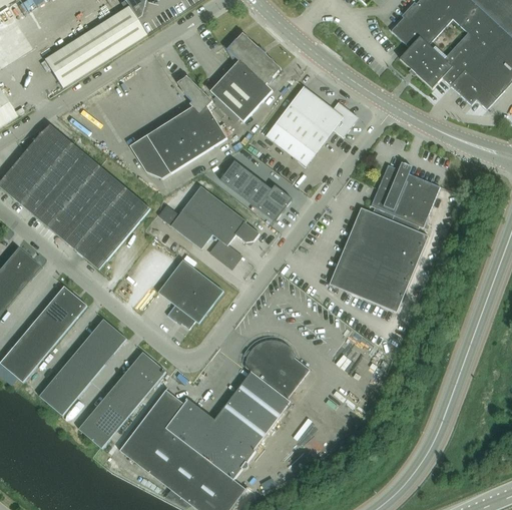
[(124,0),(127,4),(127,3),(136,17),(140,15),(143,0),(124,0)]
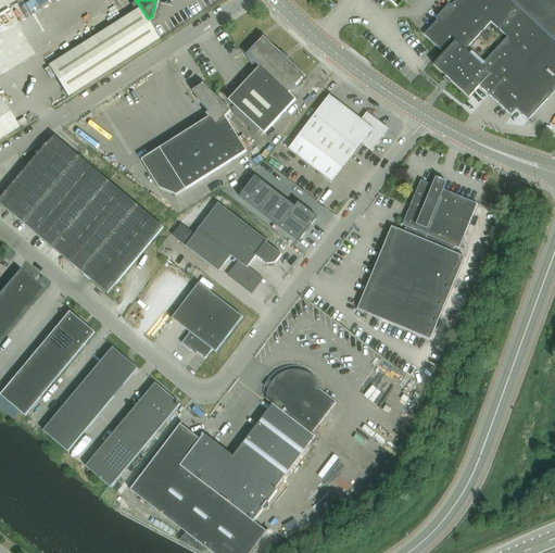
[(527,117),(554,86),(554,0),(452,0),(450,3),(449,1),(434,16),(437,19),(424,33),(443,51),(433,63),(468,95),(478,84),(509,113),(515,107),(527,117)]
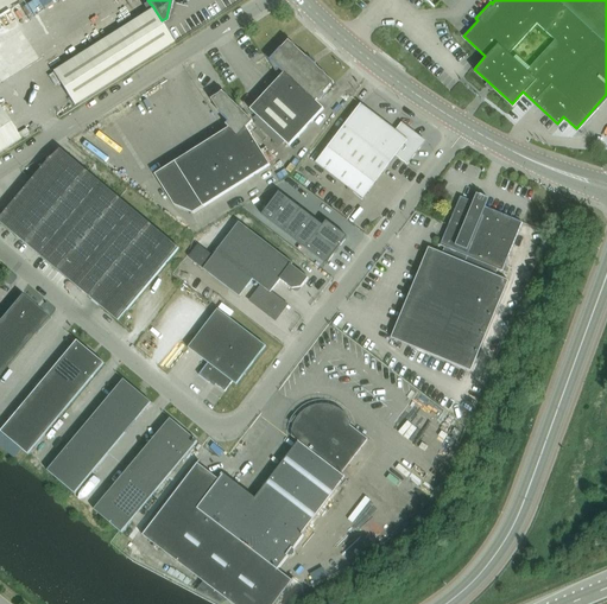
[(73,102),(172,39),(151,6),(51,69),(73,102)]
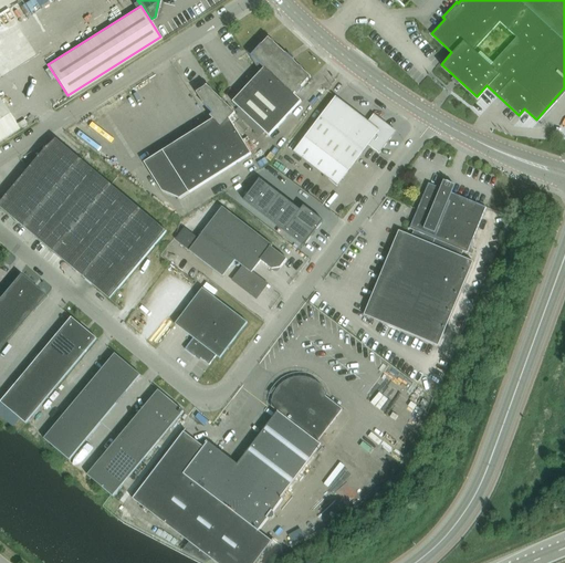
[(263,65),(231,100),(268,134),(301,98),(293,92),(309,75),(310,75),(291,58),(293,55),(291,55),(289,51),(286,52),(268,35),(260,43),(257,41),(257,42),(247,49),(258,66),(259,68),(262,63),(263,65)]
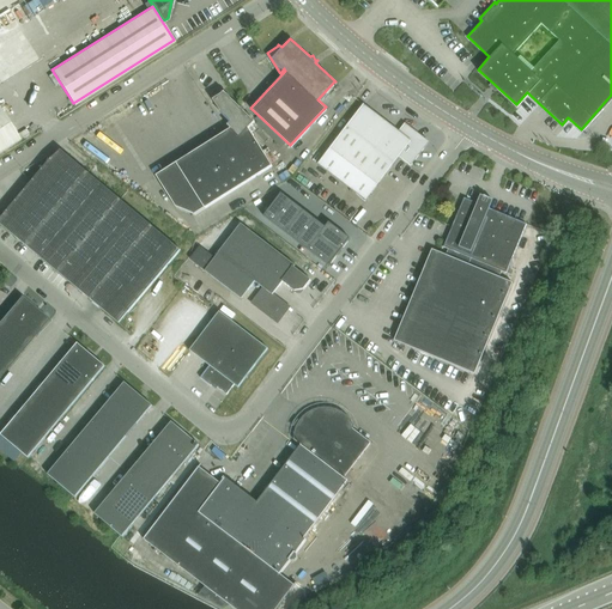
[(230,126),(175,160),(156,172),(175,205),(194,212),(204,206),(271,164),(247,126),(254,120),(223,90),(222,90),(223,91),(212,97),(219,110),(230,120),(228,123),(226,122),(226,123),(230,126)]
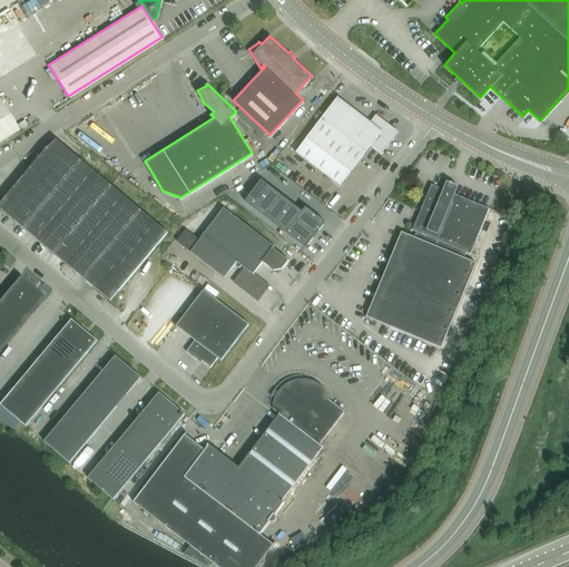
[(336,96),(305,136),(295,150),(339,185),(350,170),(371,145),(381,153),(393,136),(391,125),(375,113),(370,120),(336,96)]
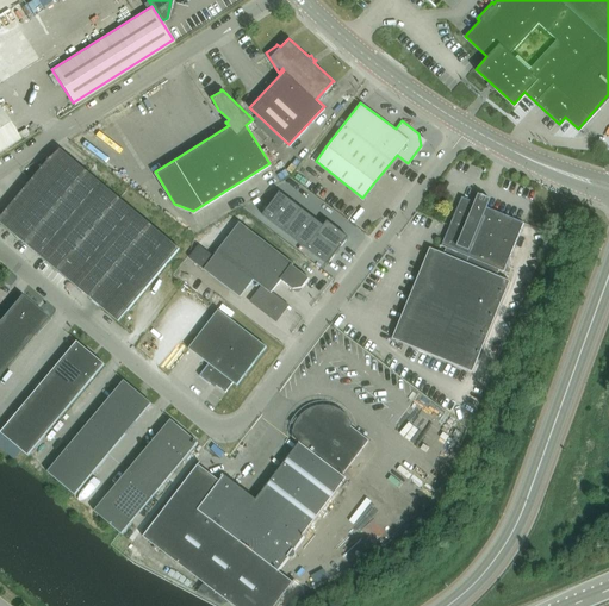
[(0,149),(20,137),(0,106),(0,149)]
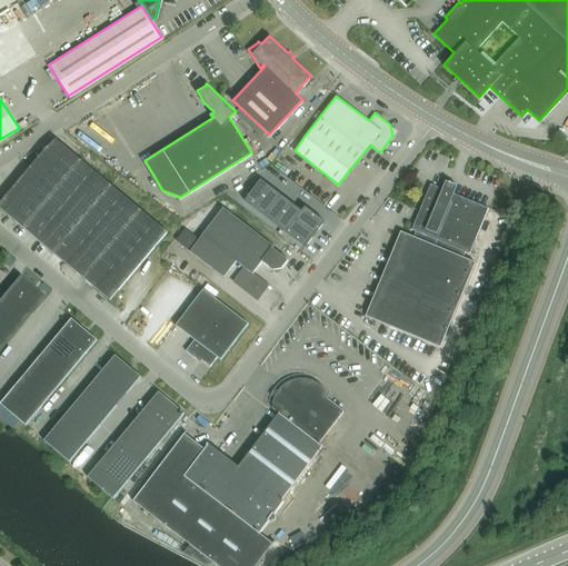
[(0,207),(23,227),(80,158),(56,137),(46,146),(0,200),(0,207)]
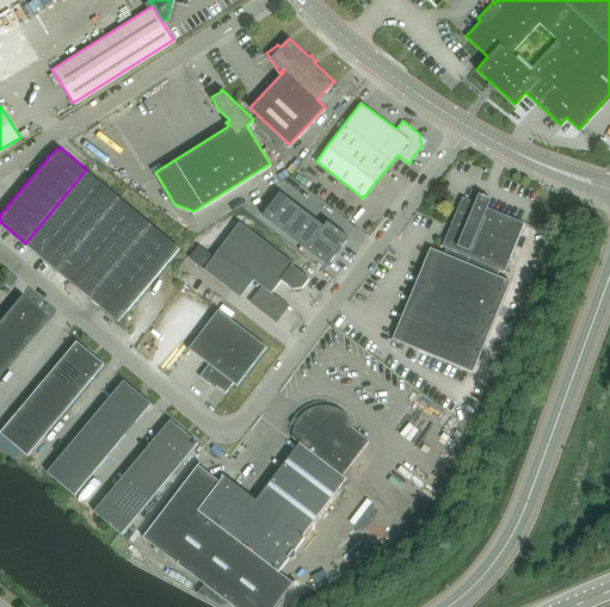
[(25,243),(57,270),(118,196),(86,169),(25,243)]
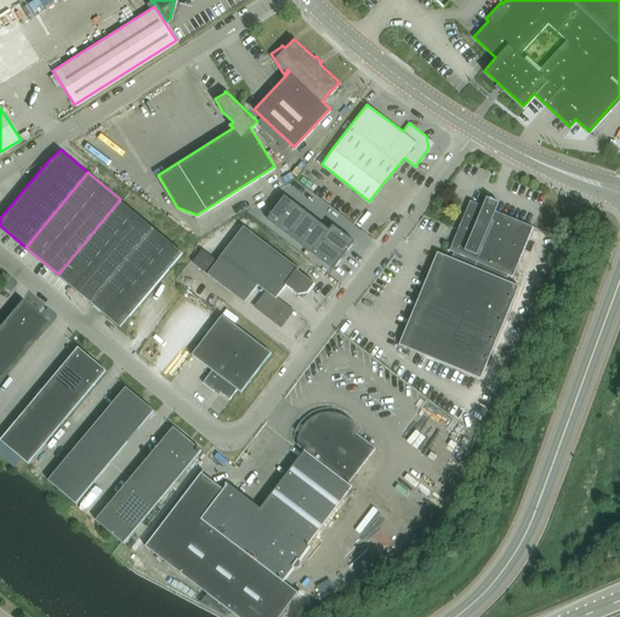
[(284,194),(267,216),(278,224),(295,203),(284,194)]
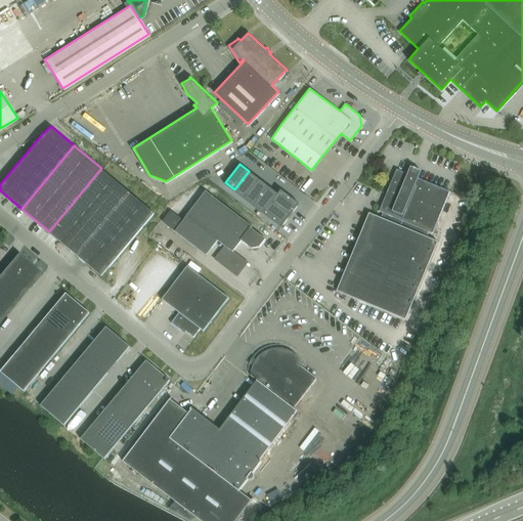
[(448,189),(395,167),(378,209),(382,211),(380,216),(368,211),(336,290),(404,318),(437,240),(426,235),(428,230),(431,231),(448,189)]
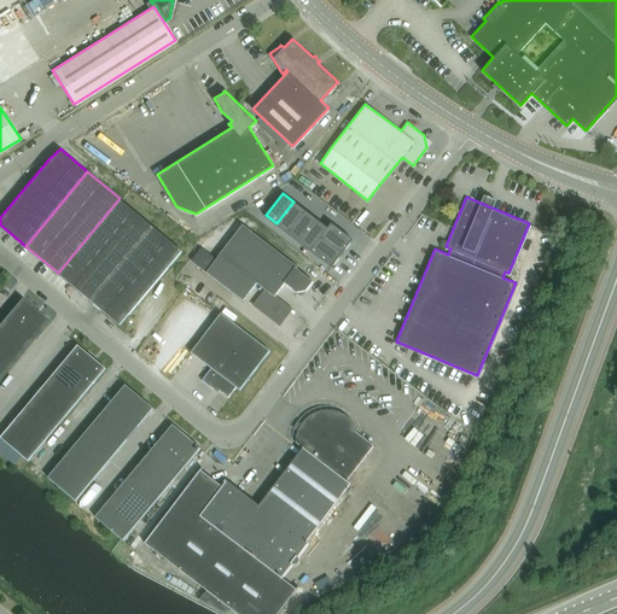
[(152,224),(120,198),(58,273),(89,299),(152,224)]
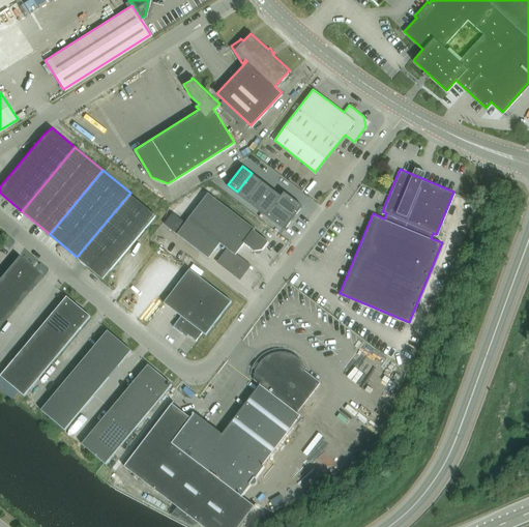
[(252,173),(237,192),(247,200),(262,180),(252,173)]
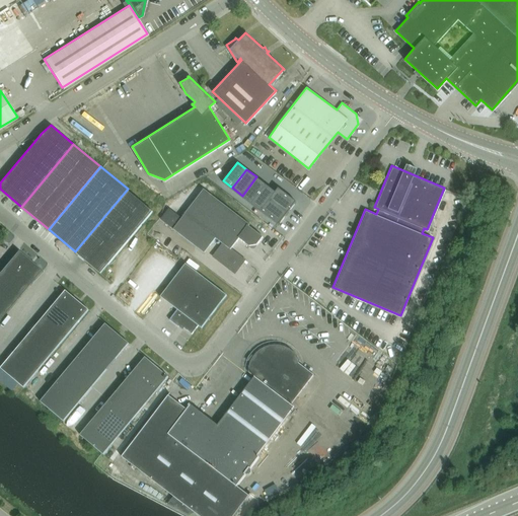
[(256,176),(242,196),(251,203),(266,183),(256,176)]
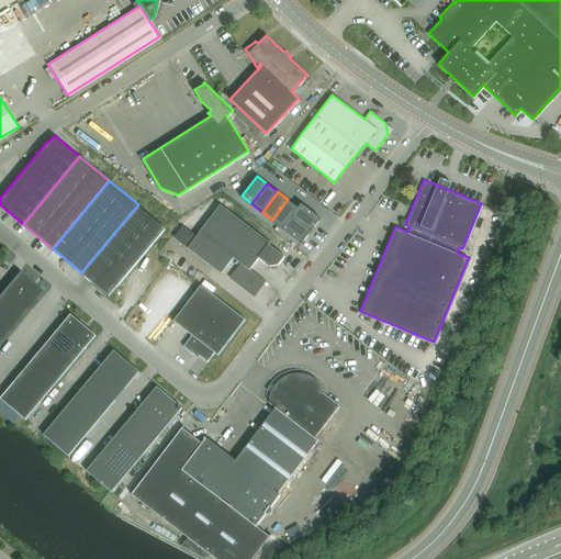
[(288,199),(272,220),(277,223),(282,227),(291,214),(298,207),(288,199)]
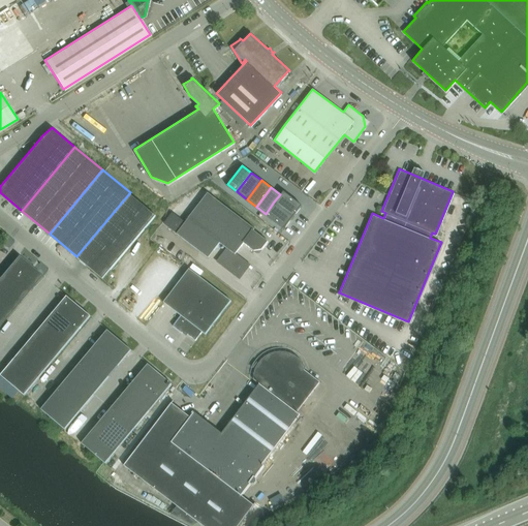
[(280,194),(274,202),(292,216),(301,204),(283,190),(280,194)]
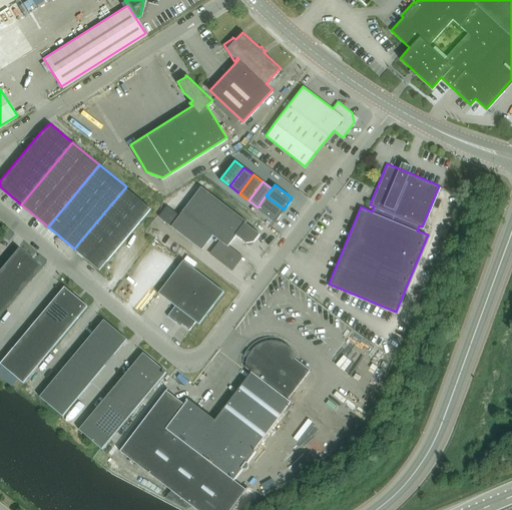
[(209,251),(227,266),(234,265),(241,256),(227,244),(235,234),(245,241),(252,240),(260,232),(244,221),(245,220),(200,185),(181,210),(170,224),(199,247),(211,232),(219,239),(209,251)]
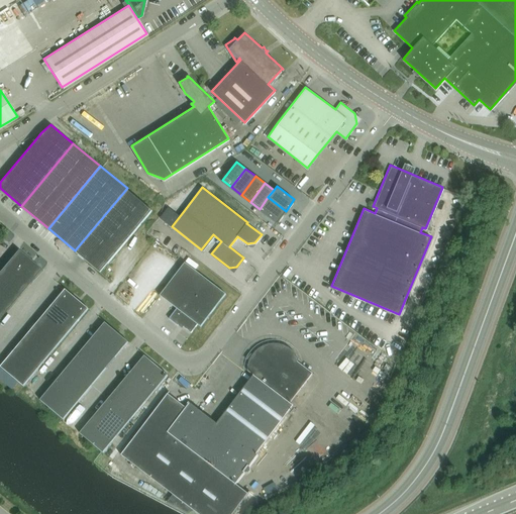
[(151,208),(127,188),(75,250),(99,271),(151,208)]
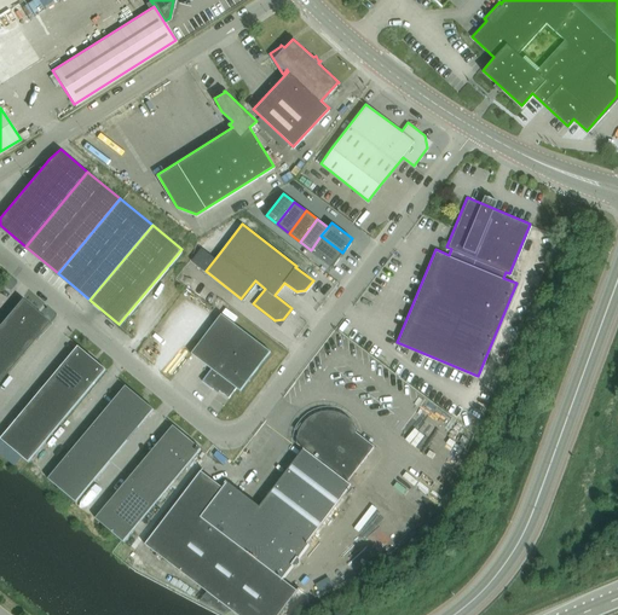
[(321,236),(311,250),(331,266),(342,253),(321,236)]
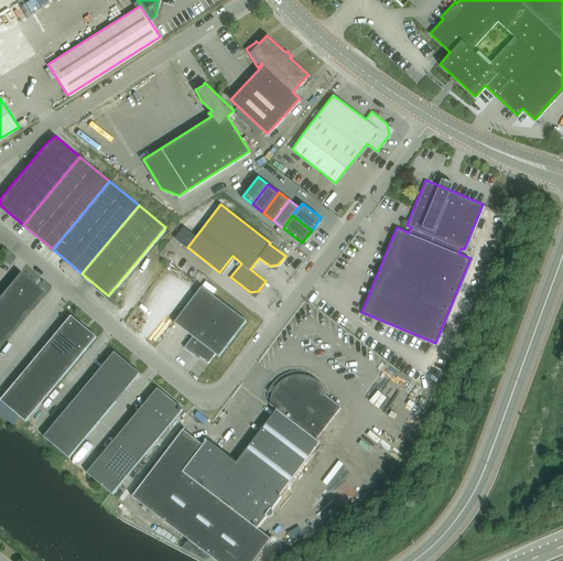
[(0,344),(44,292),(19,270),(0,292),(0,344)]
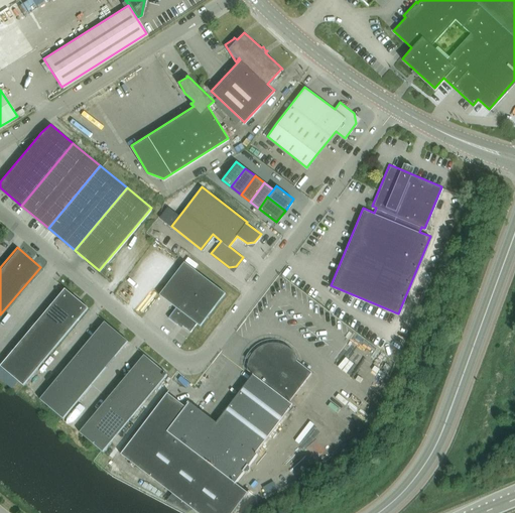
[(175,305),(167,315),(176,323),(177,321),(189,331),(197,322),(200,325),(225,291),(183,260),(158,293),(175,305)]
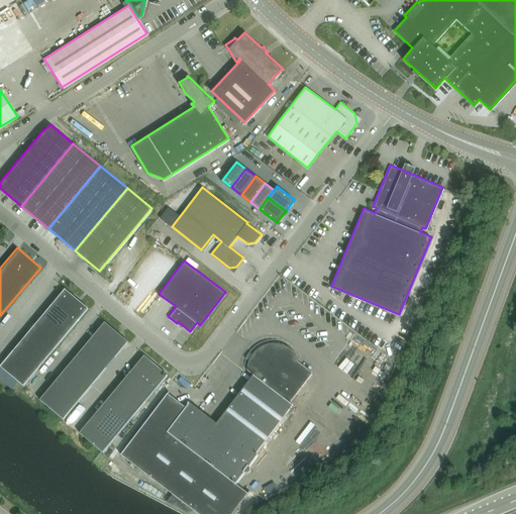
[(88,307),(65,288),(0,364),(0,366),(22,384),(88,307)]
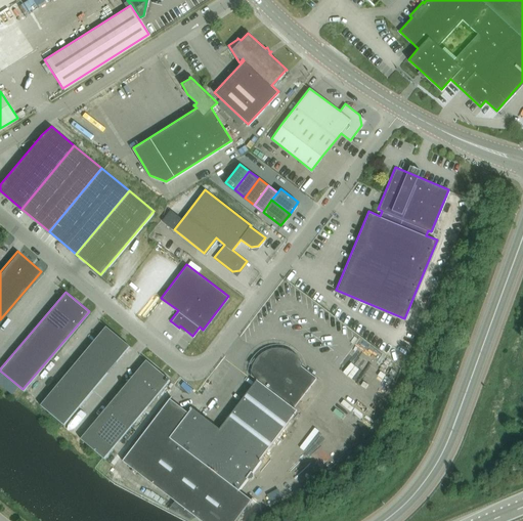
[(129,345),(105,324),(40,403),(63,424),(129,345)]
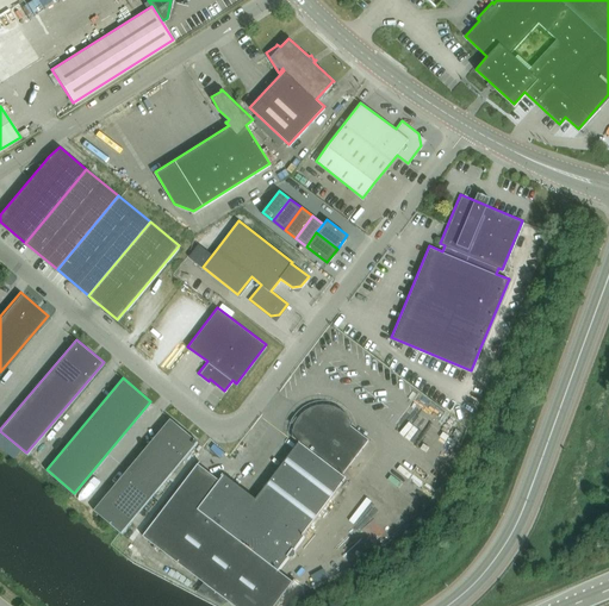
[(408,397),(416,383),(411,380),(403,393),(408,397)]
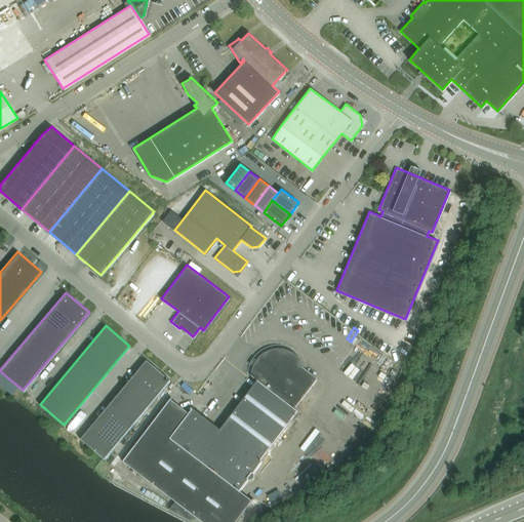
[(234,521),(251,499),(239,489),(262,460),(259,459),(297,410),(293,407),(317,377),(301,365),(303,363),(299,358),(296,354),(292,351),(287,349),(282,347),(277,347),(272,348),(267,349),(263,352),(258,355),(254,359),(253,358),(250,362),(252,363),(251,369),(250,374),(256,378),(219,428),(192,407),(188,412),(169,398),(122,459),(202,521),(234,521)]
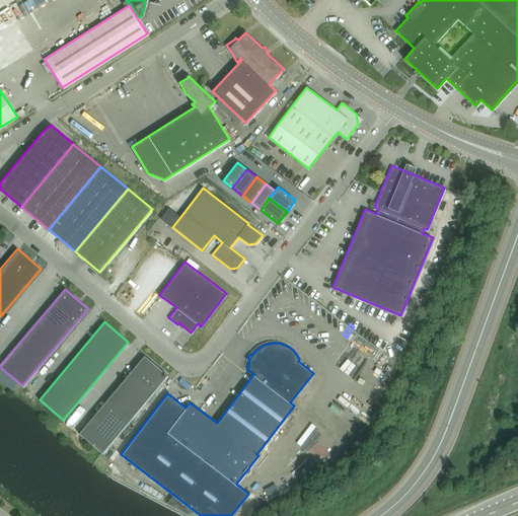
[(167,375),(144,355),(79,433),(102,452),(167,375)]
